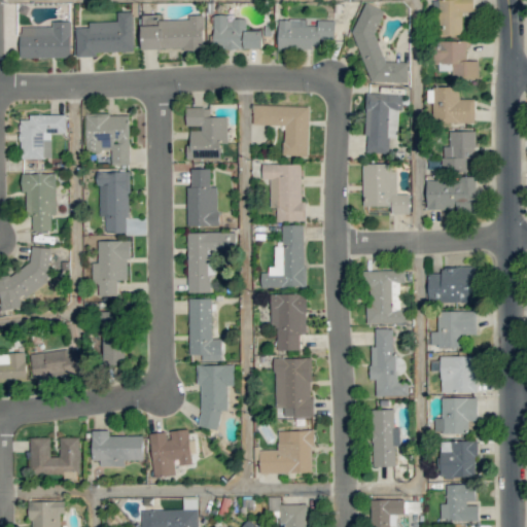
[(437,0),(438,35),(462,35),(462,11),(473,11),(472,0),(437,0)]
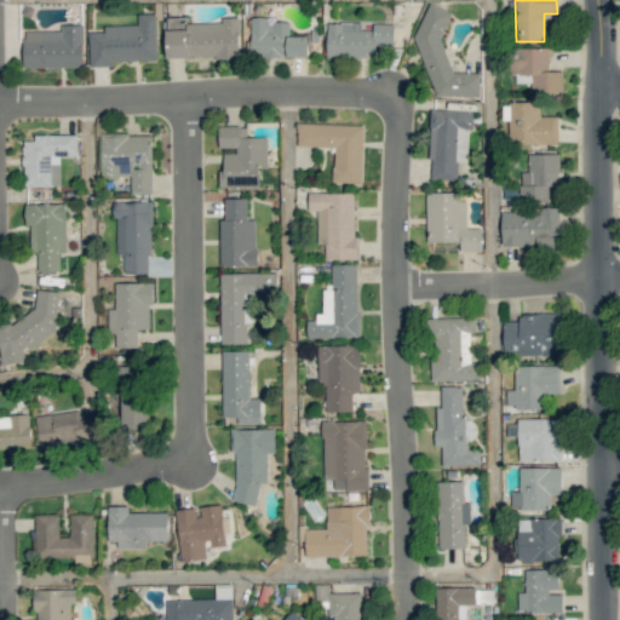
[(481,73),(452,72),(442,38),(452,12),(429,3),(415,35),(435,96),(463,97),(471,95),(480,98),(481,73)]
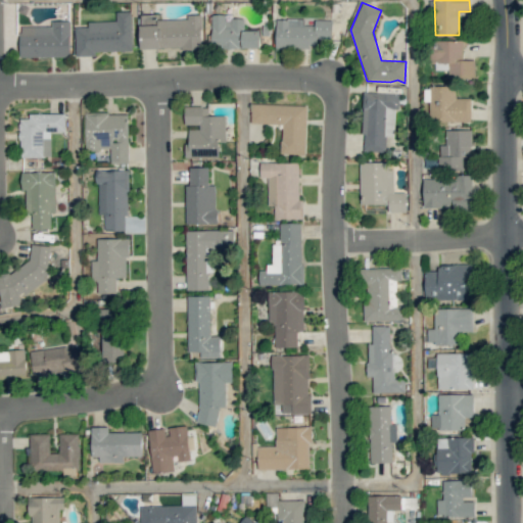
[(116,20),(88,21),(88,27),(75,27),(76,56),(95,55),(95,51),(133,50),(131,11),(115,11),(116,20)]
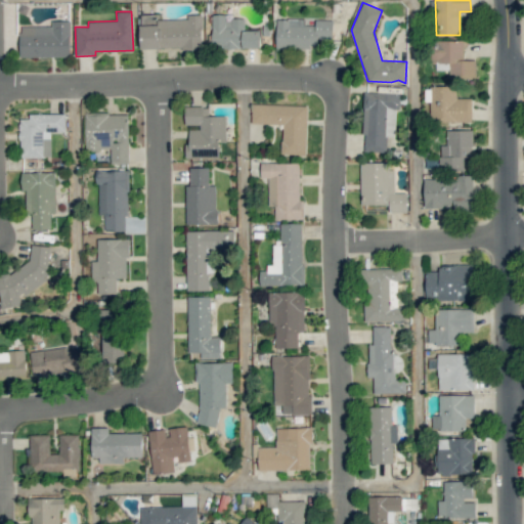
[(158,19),(158,14),(140,14),(141,49),(203,47),(202,14),(187,14),(188,18),(158,19)]
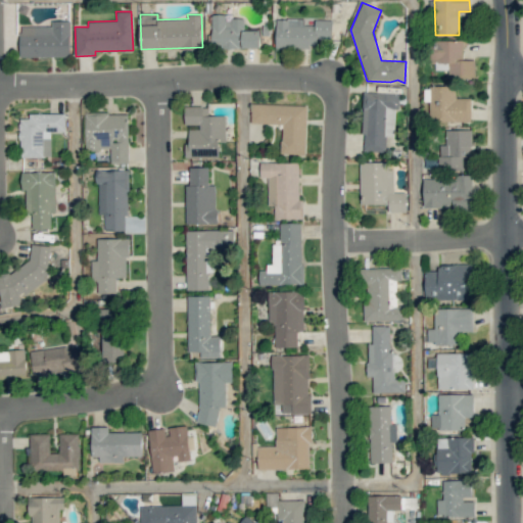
[(244,18),(230,18),(230,14),(211,14),(210,47),(260,49),(260,30),(244,30),(244,18)]
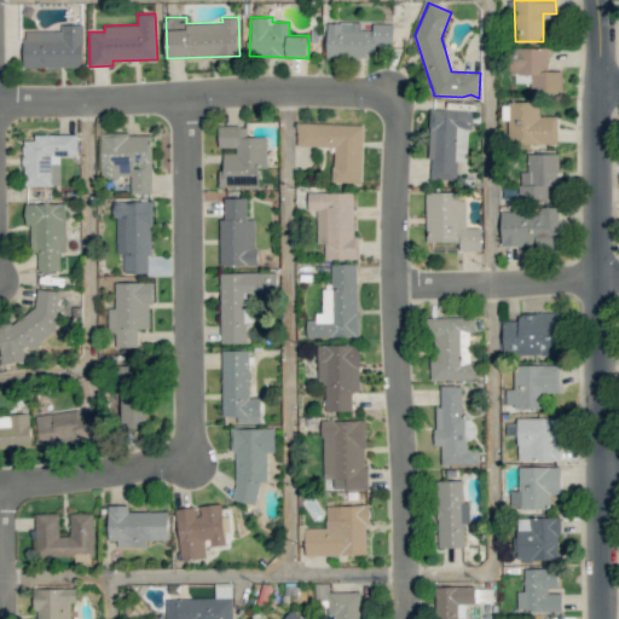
[(327,57),(375,58),(375,46),(393,46),(393,23),(372,23),(372,29),(360,29),(360,23),(327,22),(327,57)]
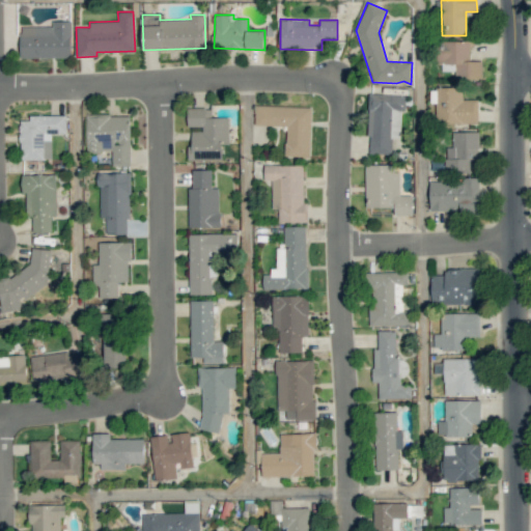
[(20,58),(72,57),(71,21),(52,21),(52,26),(20,26),(20,58)]
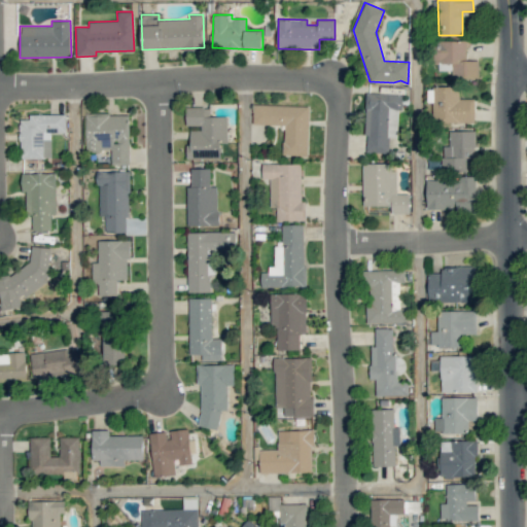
[(452,77),(480,77),(480,61),(466,61),(466,40),(435,41),(435,70),(452,70),(452,77)]
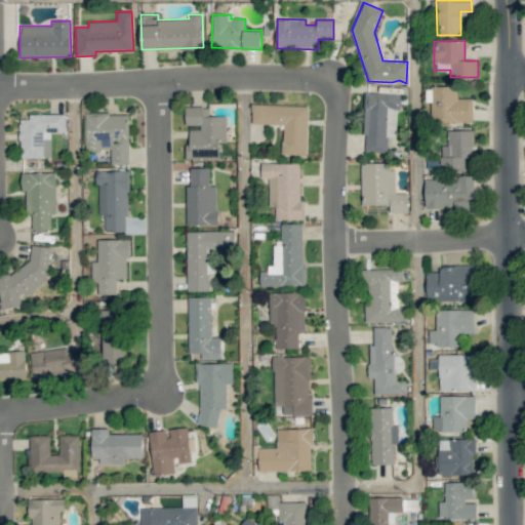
[(473,121),(473,97),(457,98),(457,86),(431,86),(432,122),(473,121)]
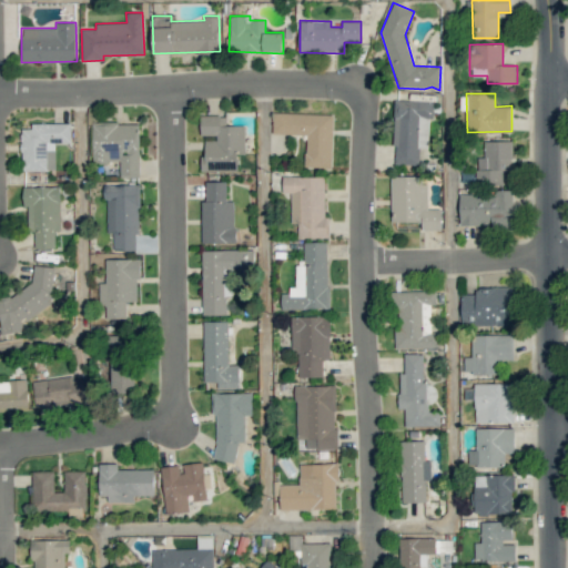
[(393,164),(419,164),(419,148),(428,148),(429,118),(433,119),(434,101),(395,100),(393,164)]
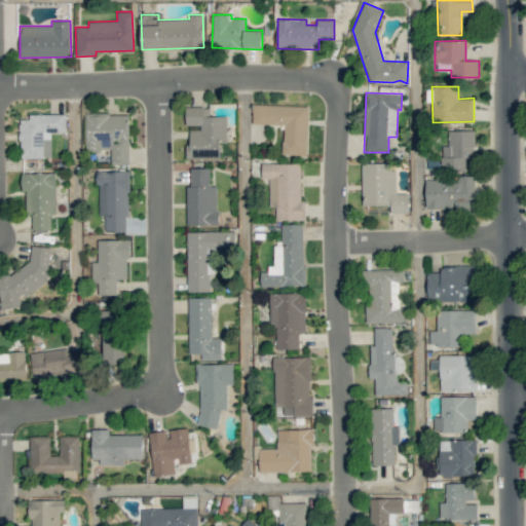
[(308,106),(253,104),(252,124),(284,125),(283,155),(307,155),(308,106)]
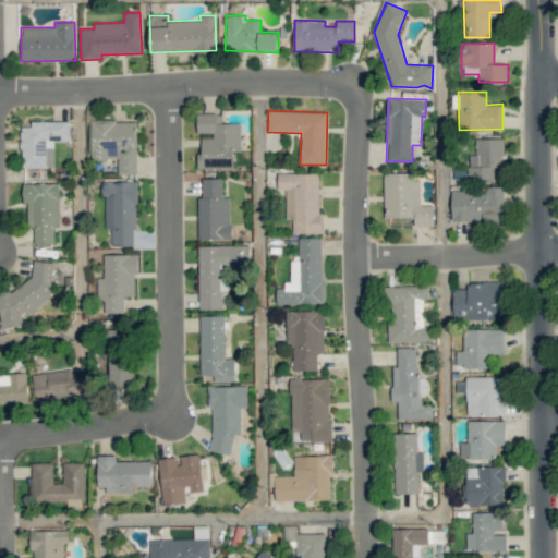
[(240,123),(221,123),(221,113),(196,113),(196,133),(211,133),(211,137),(201,137),(201,152),(197,152),(197,168),(233,168),(233,152),(241,152),(240,123)]
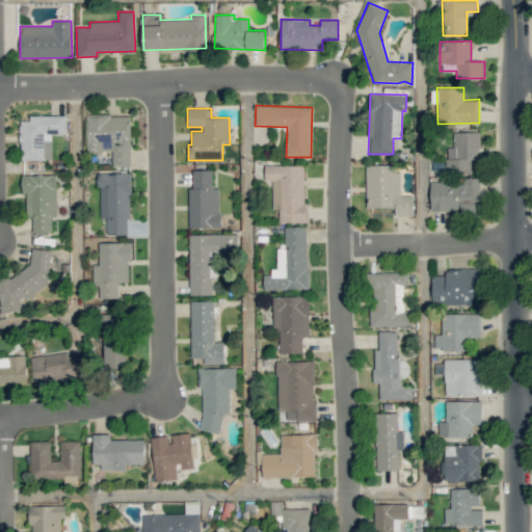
[(51,134),(67,134),(67,115),(29,115),(29,121),(20,121),(20,160),(52,159),(51,134)]
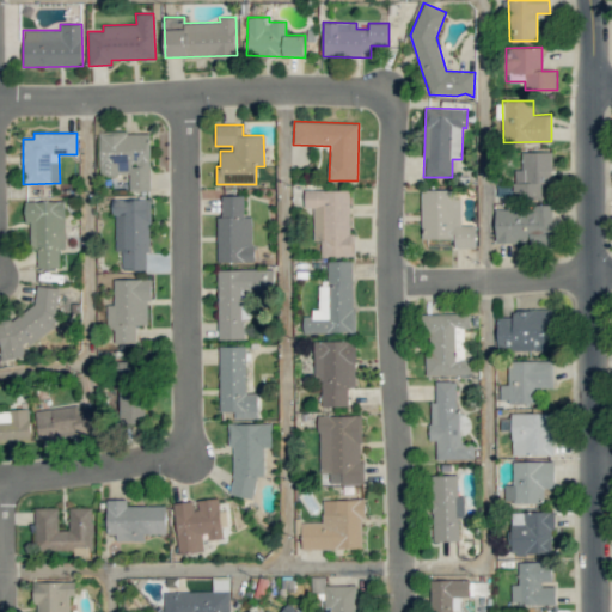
[(151,133),(99,133),(99,175),(129,176),(129,190),(150,191),(151,133)]
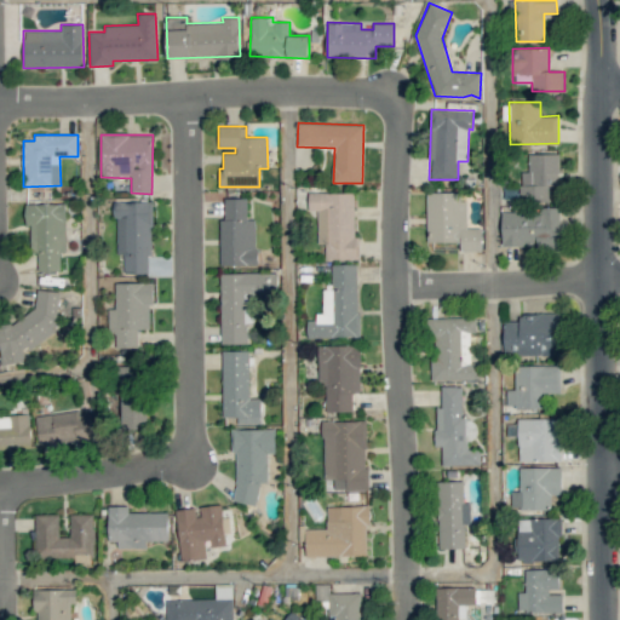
[(528,154),(528,171),(520,171),(521,201),(550,201),(550,185),(560,185),(558,154),(528,154)]
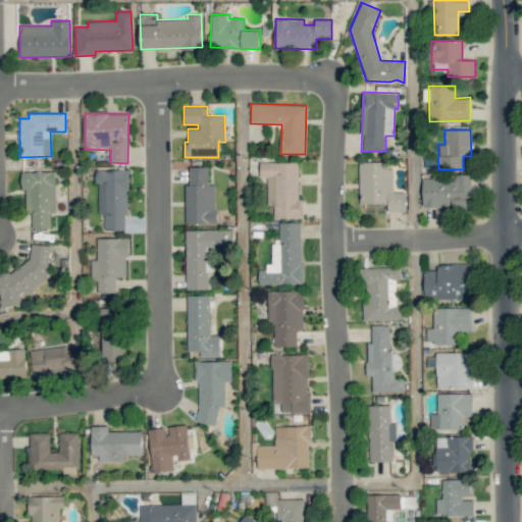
[(406,192),(392,193),(390,161),(359,162),(359,204),(387,204),(387,211),(406,211),(406,192)]
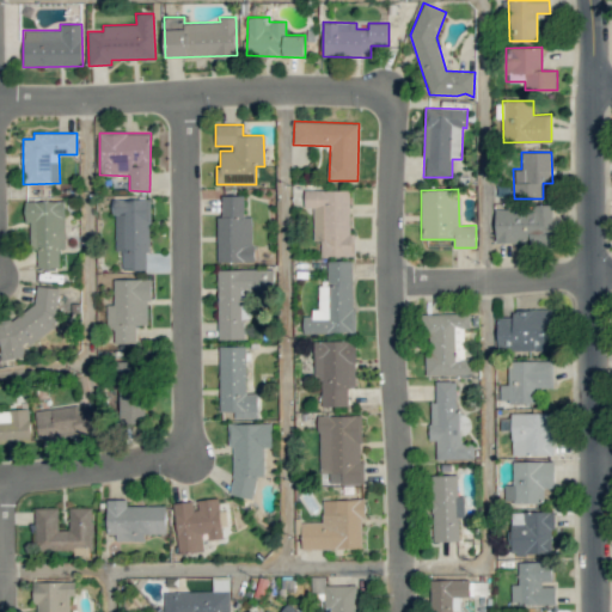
[(313,207),(313,240),(322,240),(322,256),(355,255),(354,233),(350,233),(350,190),(305,190),(305,207),(313,207)]
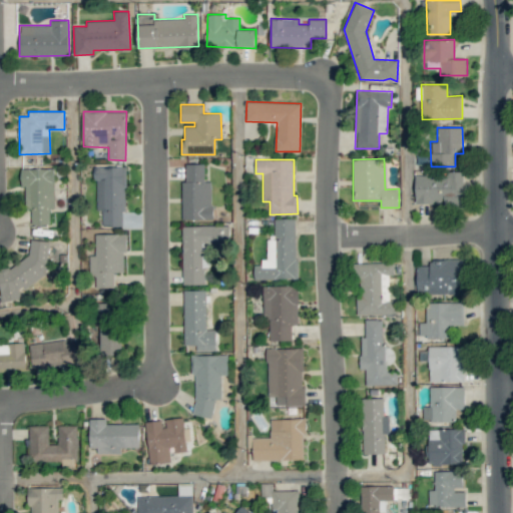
[(181,219),(211,220),(212,181),(204,181),(204,164),(185,163),(185,180),(182,180),(181,219)]
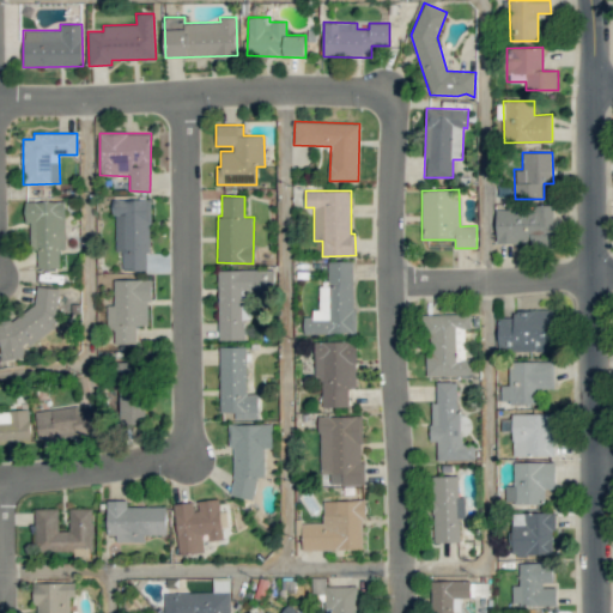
[(122,271),(150,271),(150,199),(114,199),(114,252),(122,252),(122,271)]
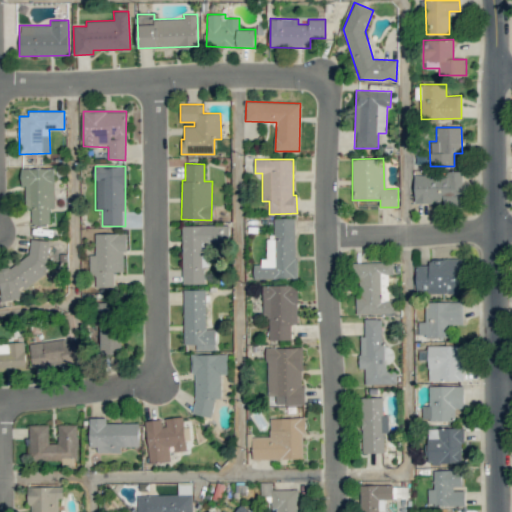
[(50,224),(49,209),(54,209),(54,168),(20,168),(21,186),(25,186),(25,209),(30,209),(31,224),(50,224)]
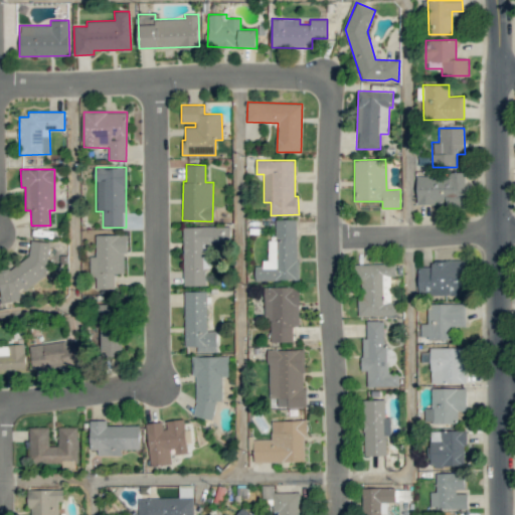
[(416,205),(466,204),(465,173),(416,174),(416,205)]
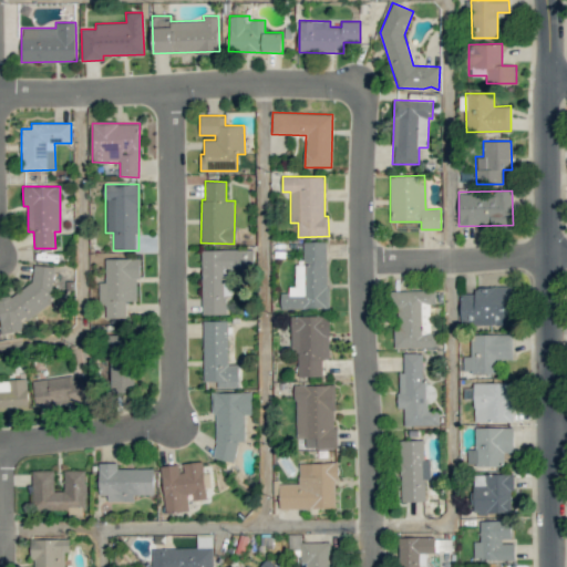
[(329,308),(327,241),(303,241),(303,265),(295,265),(296,289),(280,289),(281,308),(329,308)]
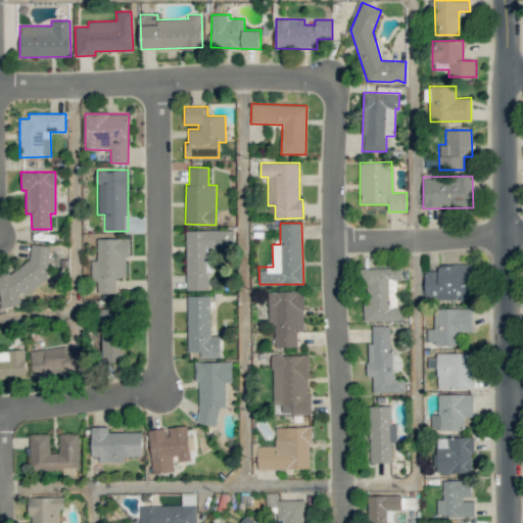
[(186,290),(210,290),(210,253),(234,254),(234,230),(187,230),(186,290)]
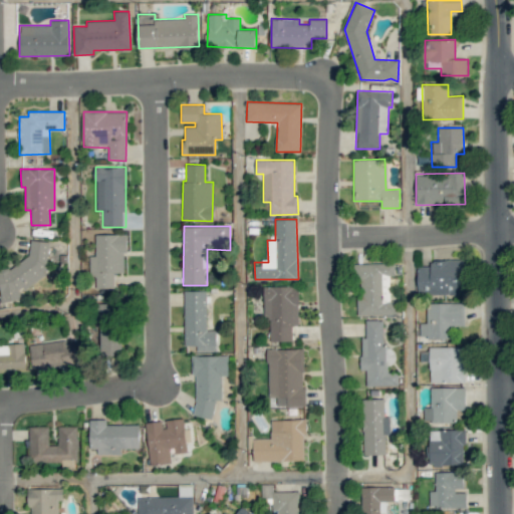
[(95,234),(95,256),(89,256),(89,276),(96,275),(96,288),(114,288),(113,273),(123,272),(123,251),(127,251),(126,234),(95,234)]
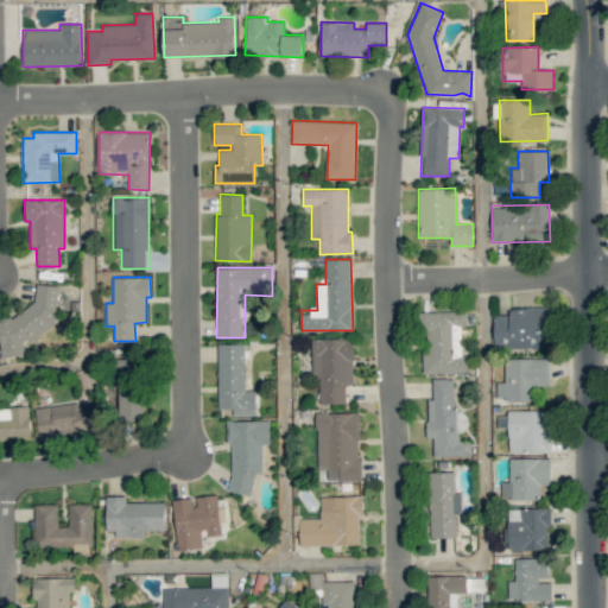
[(0,328),(0,354),(21,358),(24,335),(55,337),(59,285),(36,283),(33,316),(1,312),(0,328)]
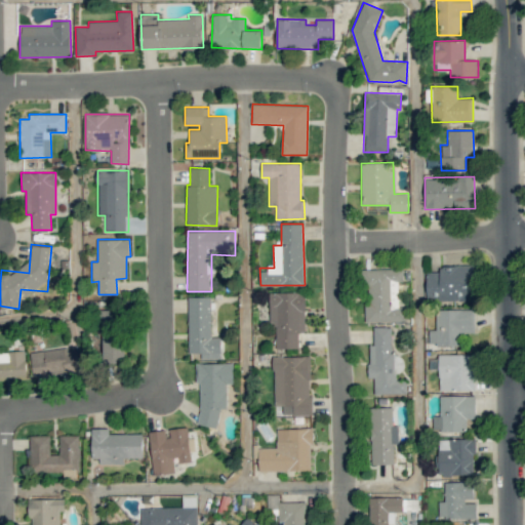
[(440,266),(440,272),(426,272),(427,301),(474,300),(473,265),(440,266)]
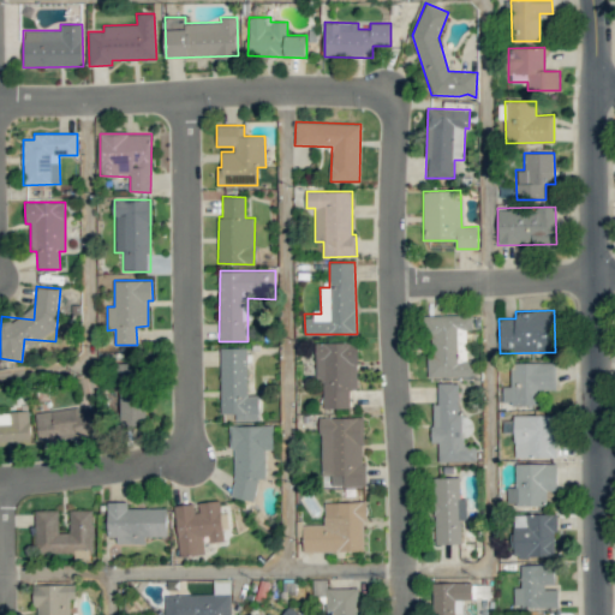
[(429,377),(476,377),(475,360),(466,360),(466,329),(472,329),(472,315),(423,316),(423,339),(428,339),(429,377)]
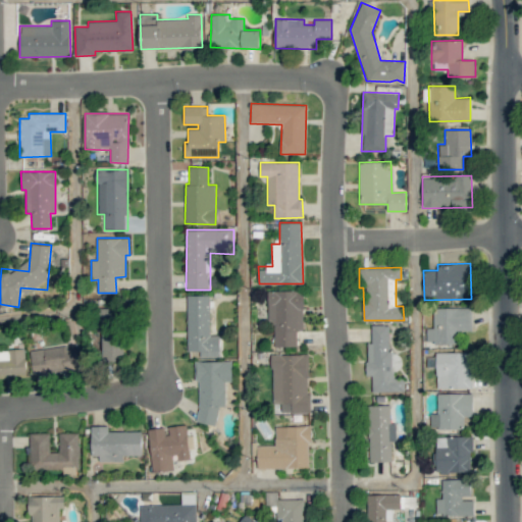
[(267,291),(268,325),(274,325),(274,347),(297,347),(297,330),(304,330),(304,291),(267,291)]
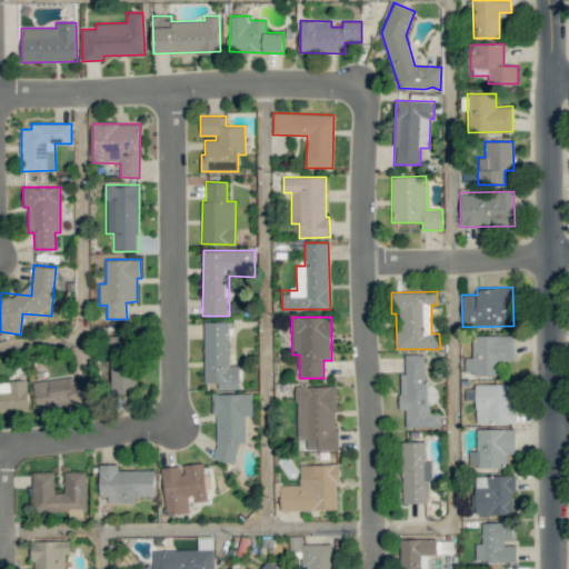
[(203,382),(217,382),(217,389),(240,389),(240,366),(228,365),(229,322),(205,321),(203,382)]
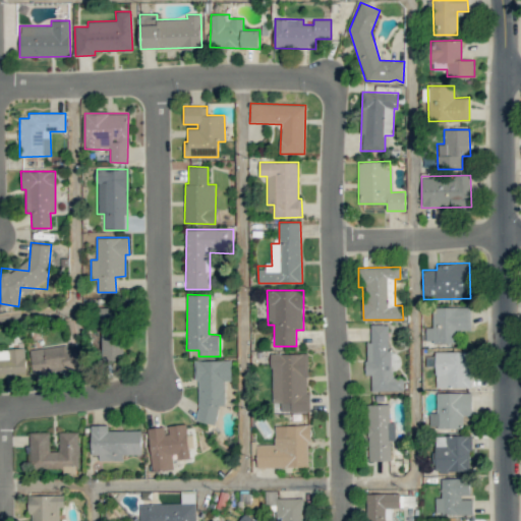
[(432,307),(432,327),(425,328),(425,343),(458,342),(457,331),(471,330),(471,306),(432,307)]
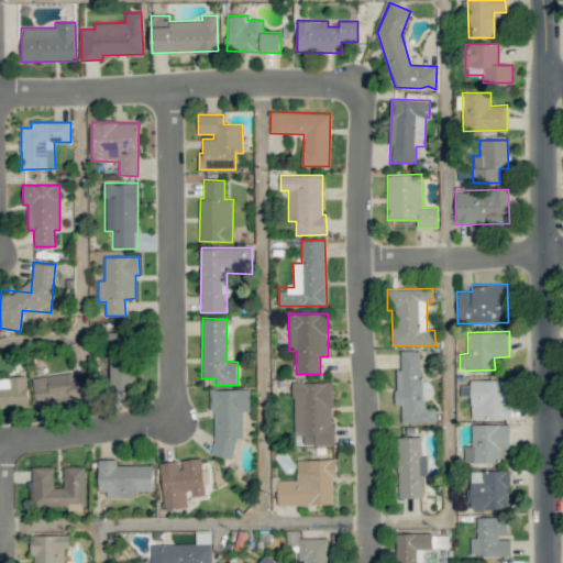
[(108,389),(133,389),(133,357),(127,357),(128,332),(109,332),(108,389)]
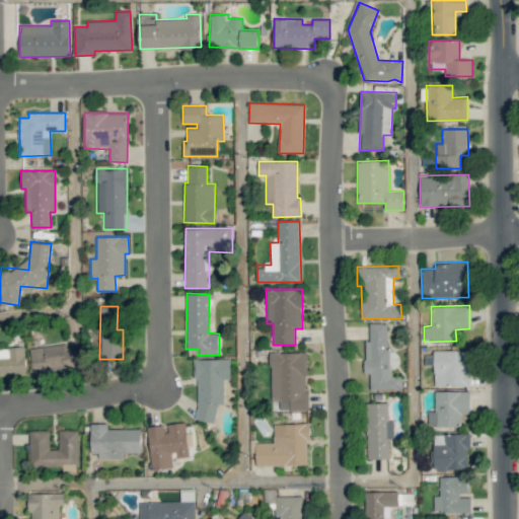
[(401,389),(401,376),(388,376),(388,322),(369,323),(369,340),(364,340),(364,373),(369,373),(370,389),(401,389)]
